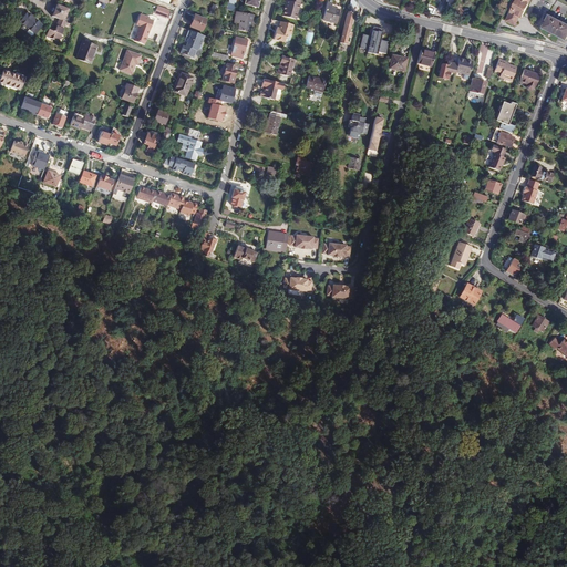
[(287,1),(285,9),(298,12),(300,0),(288,0),(289,1),(287,1)]
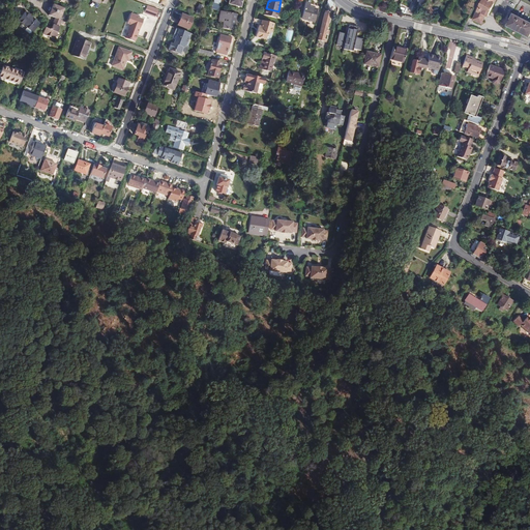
[(488,18),(496,0),(482,0),(473,20),(481,24),(486,17),(488,18)]
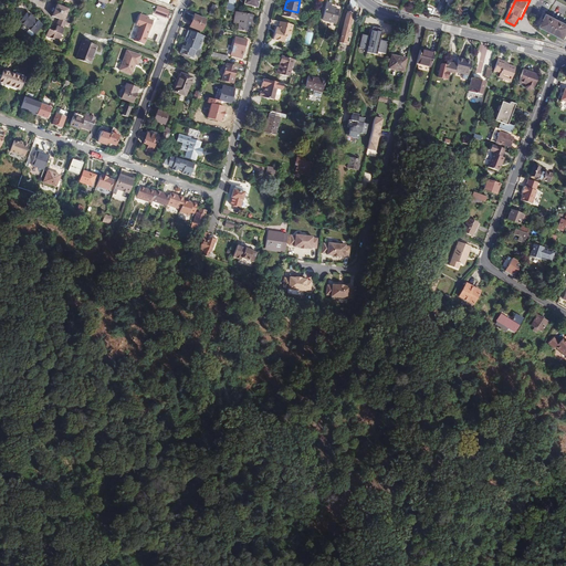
[(322,20),(335,23),(338,10),(331,8),(332,3),(326,2),(322,20)]
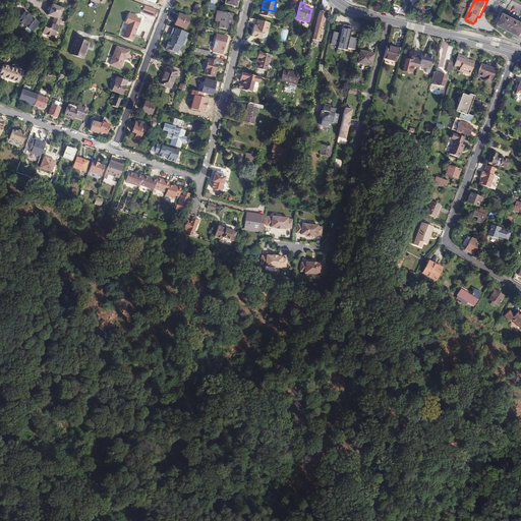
[(216,4),(210,3),(208,8),(215,11),(217,5),(216,5),(216,4)]
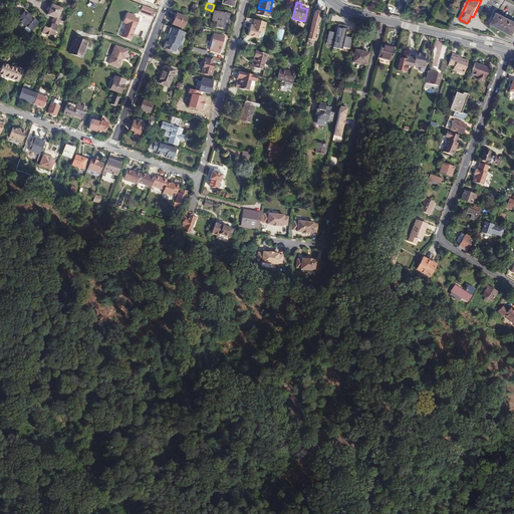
[(49,8),(48,11),(47,15),(53,17),(50,23),(51,24),(49,29),(43,27),(41,33),(53,37),(54,35),(55,32),(57,25),(58,26),(60,20),(58,19),(62,8),(51,4),(49,8)]
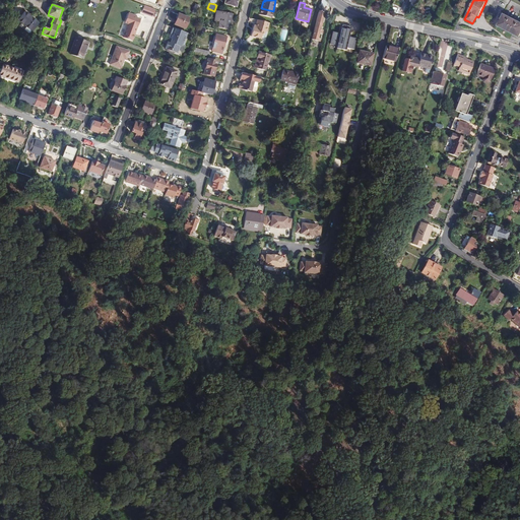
[(200,6),(194,4),(191,12),(197,14),(200,6)]
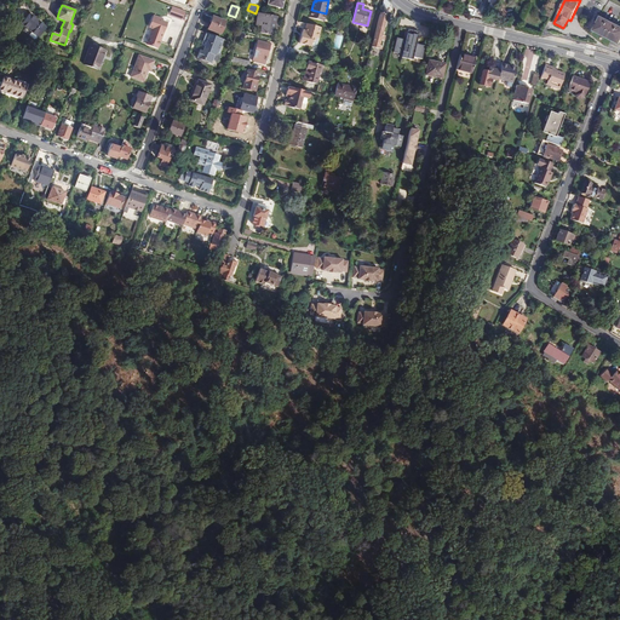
[(185,11),(172,6),(171,12),(183,16),(185,11)]
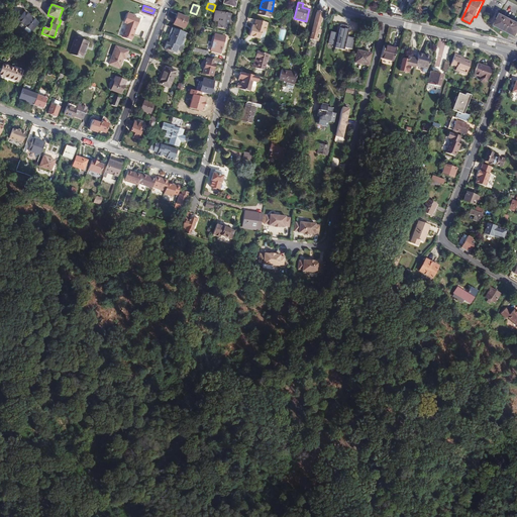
[(272,11),(260,8),(257,14),(270,18),(272,11)]
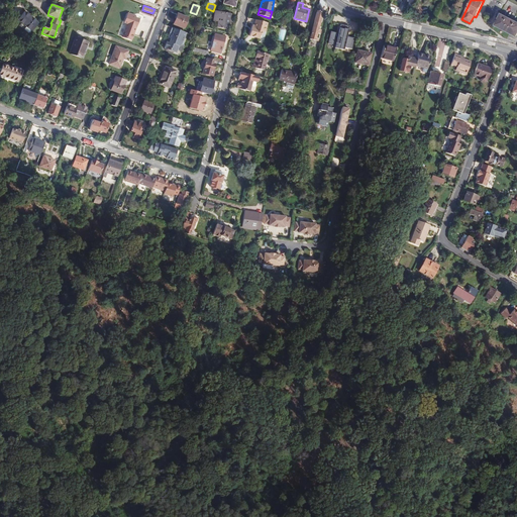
[(317,10),(309,38),(318,40),(321,30),(318,29),(323,12),(320,11),(317,10)]
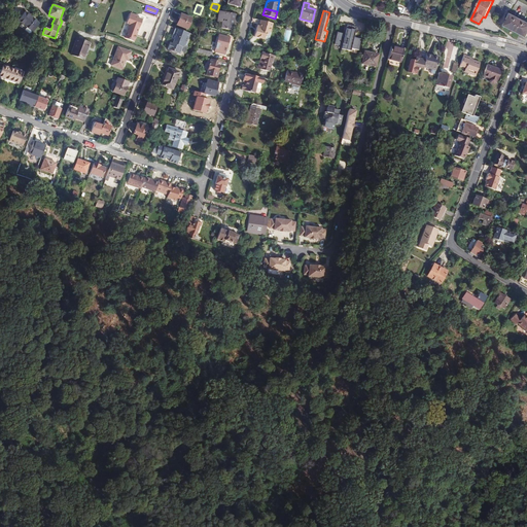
[(39,24),(25,11),(18,21),(33,32),(39,24)]
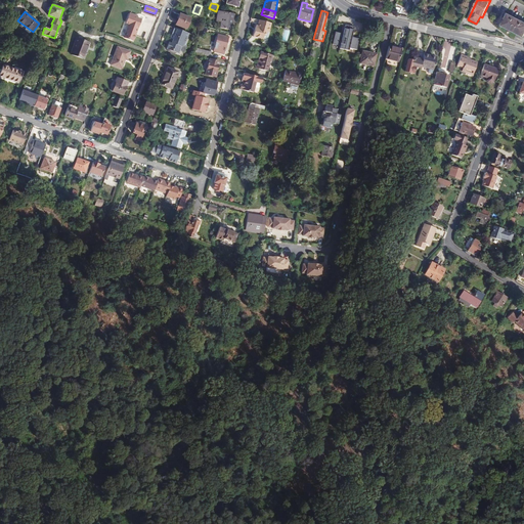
[(192,15),(181,11),(177,19),(179,19),(177,26),(187,30),(188,26),(192,15)]
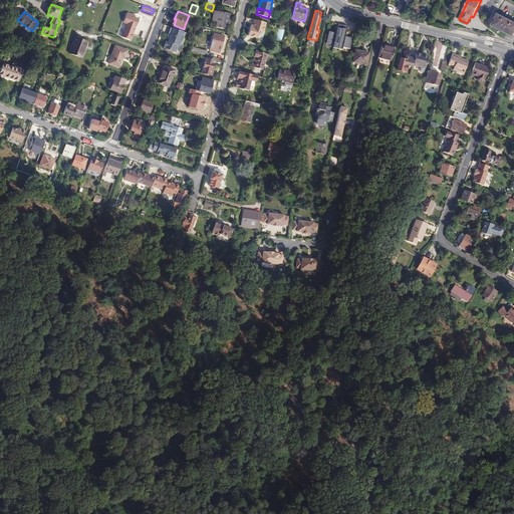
[(230,14),(218,11),(218,14),(214,13),(212,21),(217,22),(215,27),(226,29),(228,22),(229,22),(230,14)]
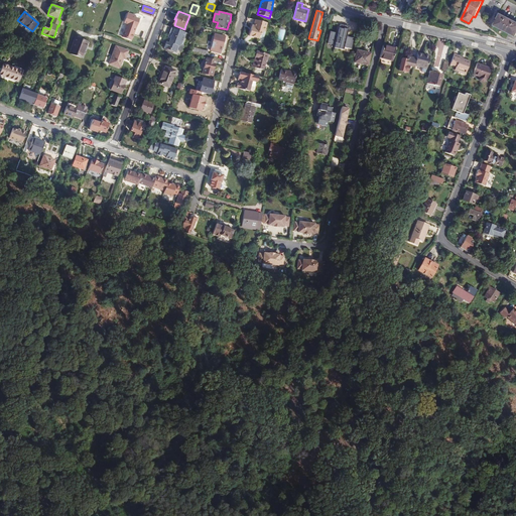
[(134,15),(128,13),(124,23),(127,24),(122,37),(131,40),(138,19),(134,17),(134,15)]
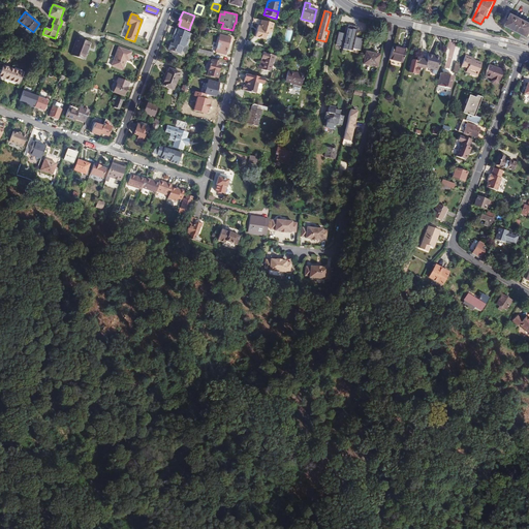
[(528,35),(528,22),(512,13),(506,26),(528,37),(528,35)]
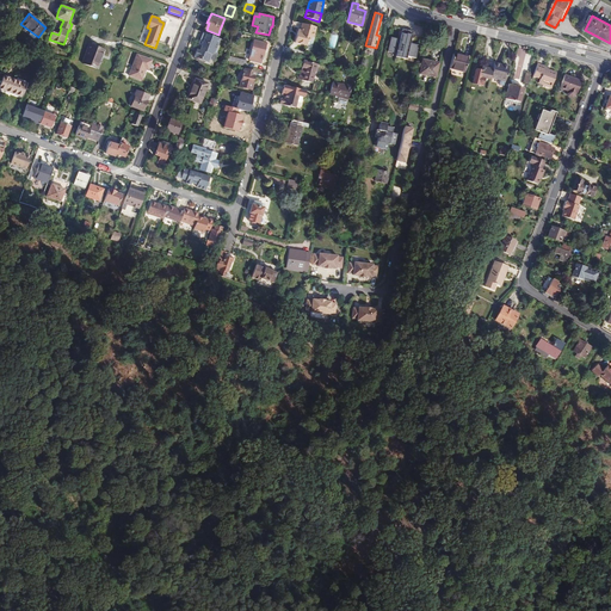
[(300,31),(298,31),(295,42),(307,45),(309,37),(314,38),(316,28),(303,24),(301,30),(301,32),(300,31)]
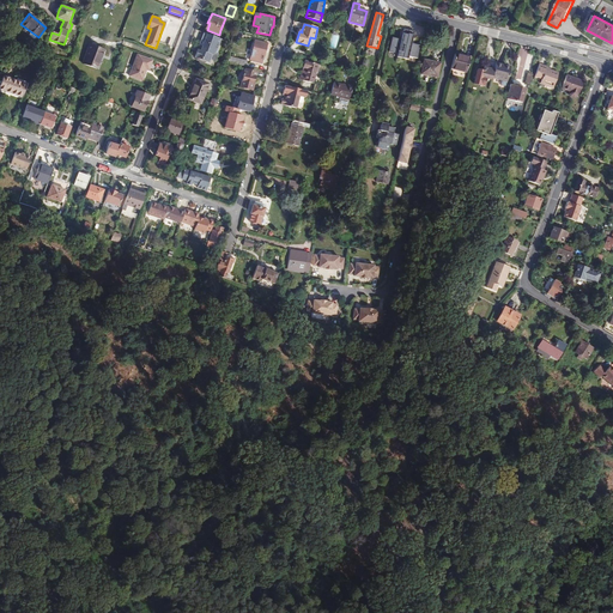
[(402,58),(408,30),(404,29),(402,36),(404,37),(404,40),(401,40),(393,37),(389,52),(398,53),(398,56),(402,58)]
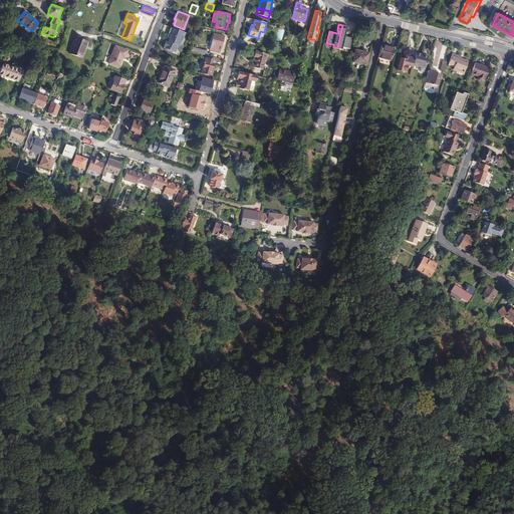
[(342,25),(337,48),(342,49),(342,47),(350,48),(352,37),(347,36),(347,38),(344,37),(345,36),(347,26),(342,25)]
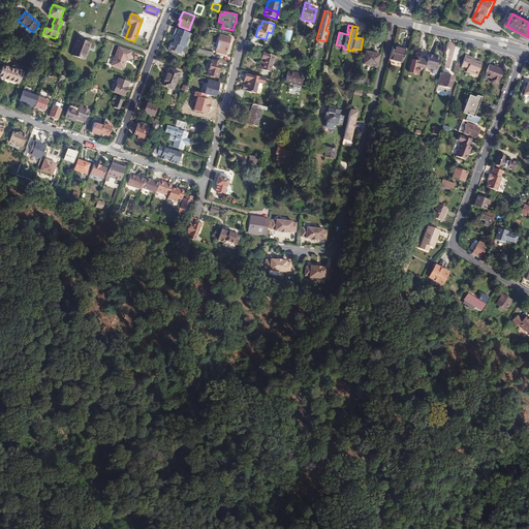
[(182,30),(176,28),(174,34),(180,37),(182,30)]
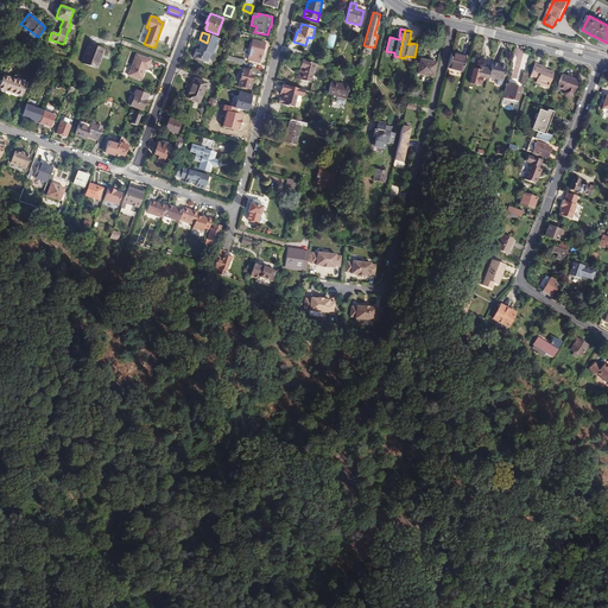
[(215,49),(219,39),(209,35),(207,43),(200,39),(198,44),(201,45),(200,48),(200,49),(197,49),(196,49),(194,55),(195,56),(194,57),(208,62),(209,58),(210,55),(216,52),(215,49)]
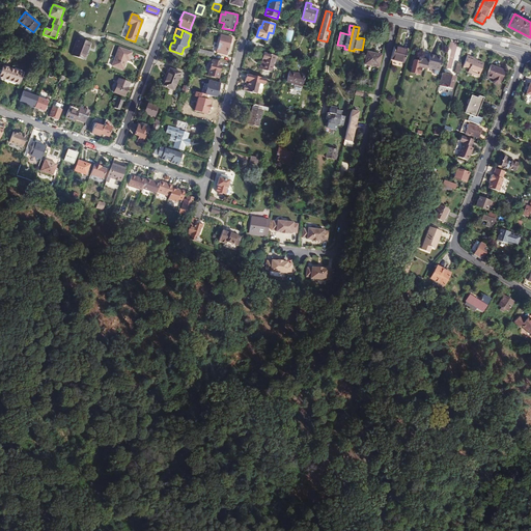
[(227,55),(231,38),(221,35),(216,52),(227,55)]
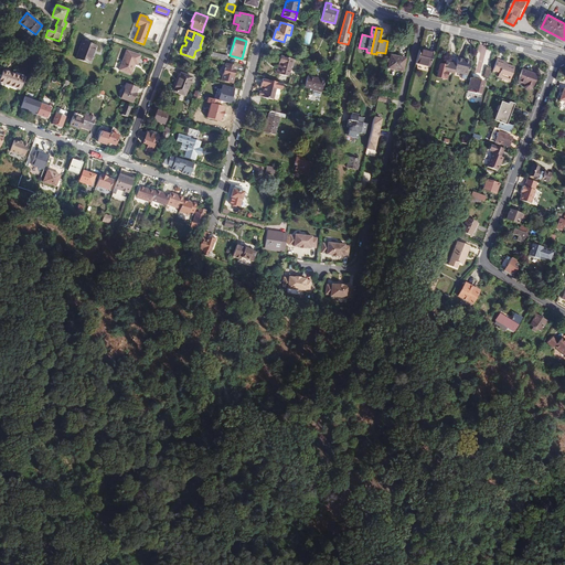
[(96,46),(82,41),(75,59),(89,64),(96,46)]
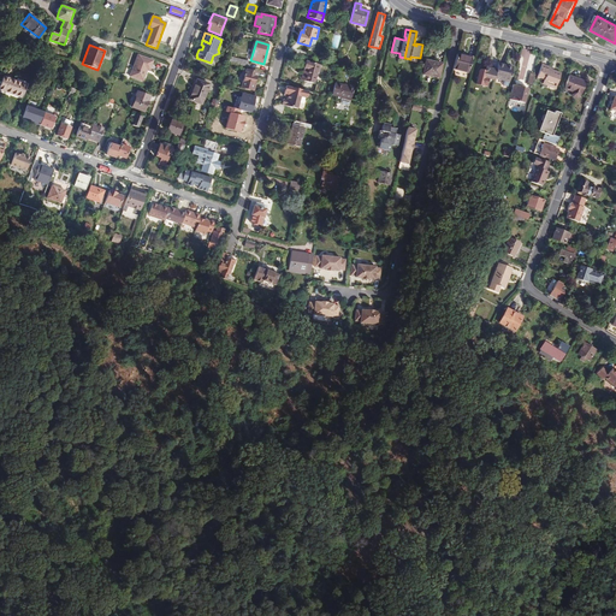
[(457,54),(454,70),(468,73),(472,57),(457,54)]
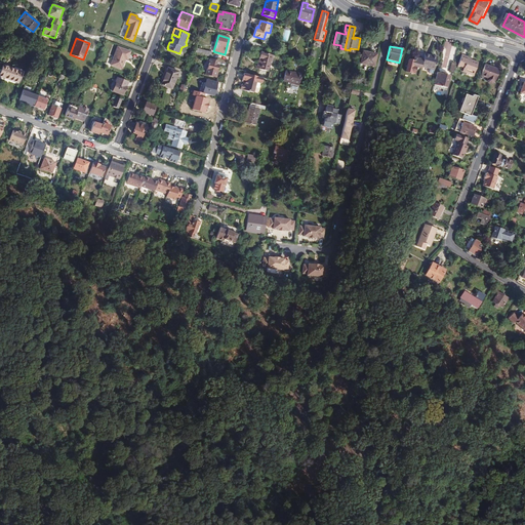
[(130,52),(117,47),(111,65),(121,69),(125,59),(127,61),(130,52)]
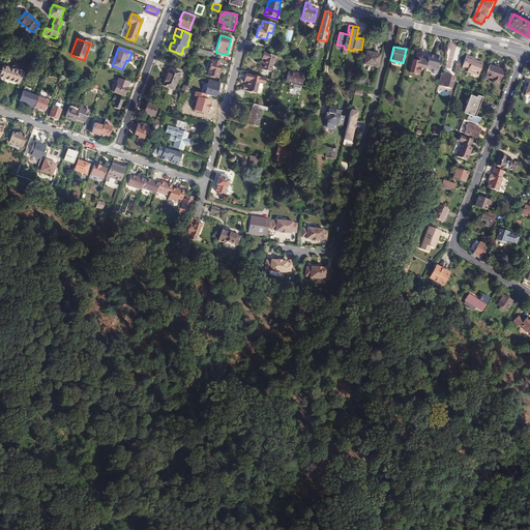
[(215,54),(198,49),(197,53),(214,58),(215,54)]
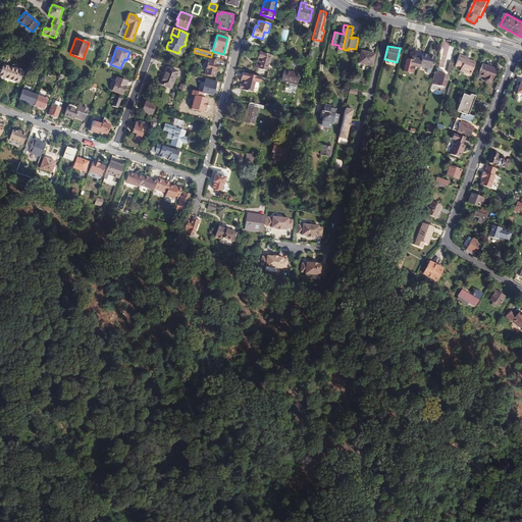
[(359,63),(372,66),(375,54),(361,51),(359,63)]
